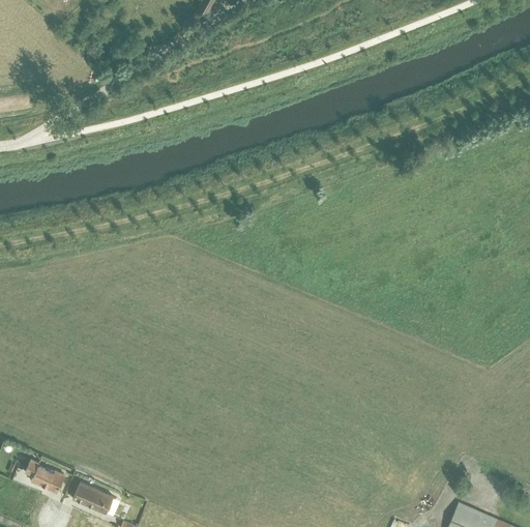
[(203,0),(200,9),(209,13),(213,5),(224,10),(228,0),(203,0)]
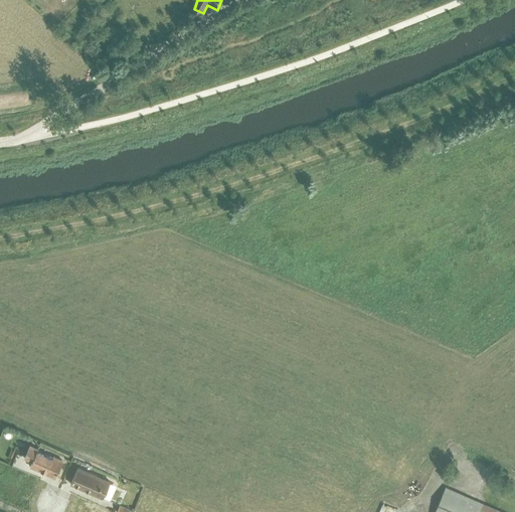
[(30,448),(25,460),(32,464),(30,468),(55,480),(63,462),(53,458),(52,460),(37,453),(38,451),(30,448)]
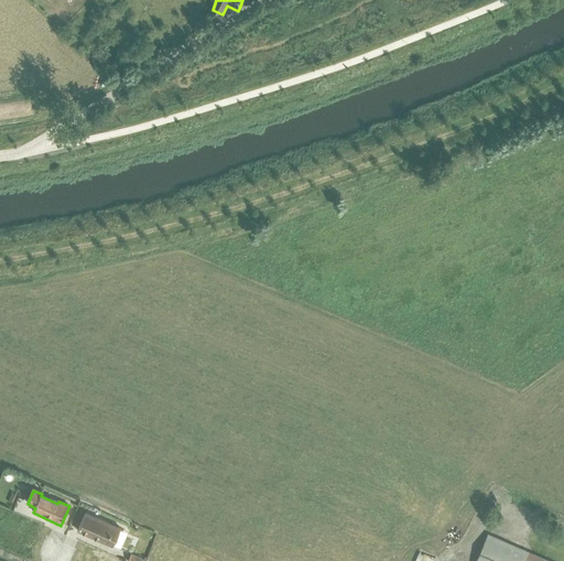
[(86,514),(77,531),(114,548),(114,547),(120,531),(121,529),(86,514)]
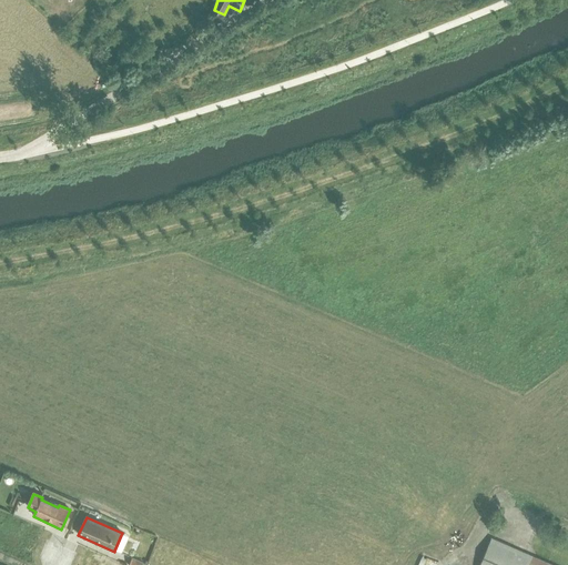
[(121,535),(114,551),(122,553),(129,537),(121,535)]
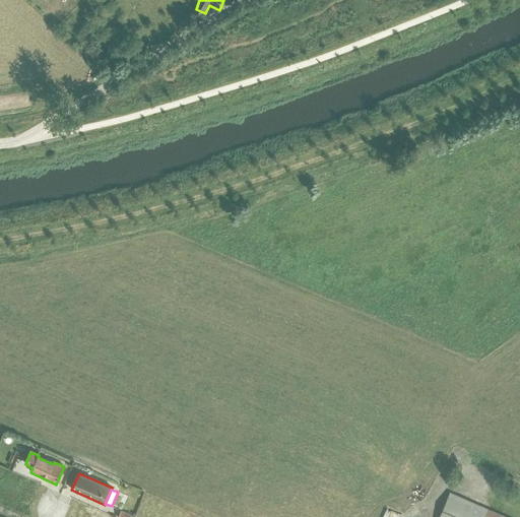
[(485,516),(489,511),(450,494),(439,516),(485,516)]
